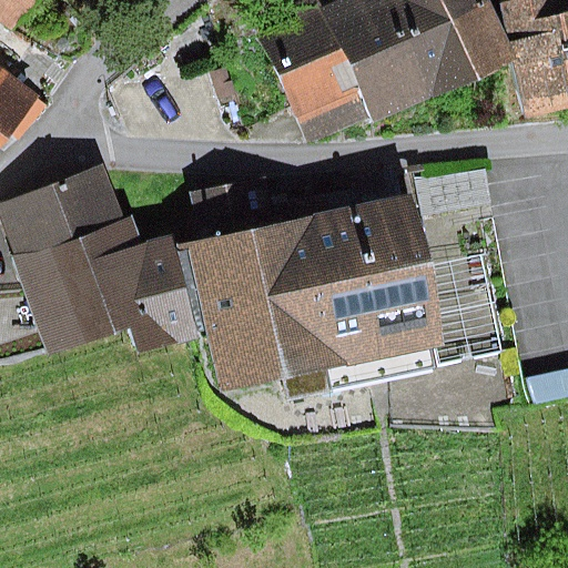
[(0,0),(0,9),(20,24),(37,0),(0,0)]
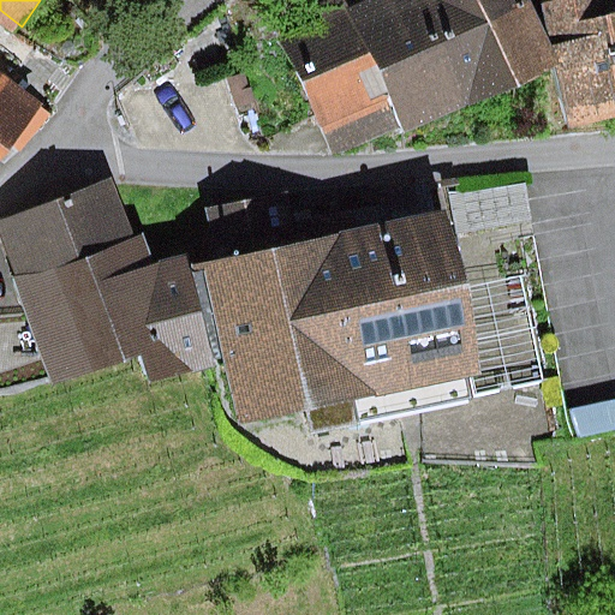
[(315,23),(278,40),(330,157),(400,126),(405,136),(476,105),(428,0),(368,0),(350,9),(345,0),(324,0),(309,7),(315,23)]
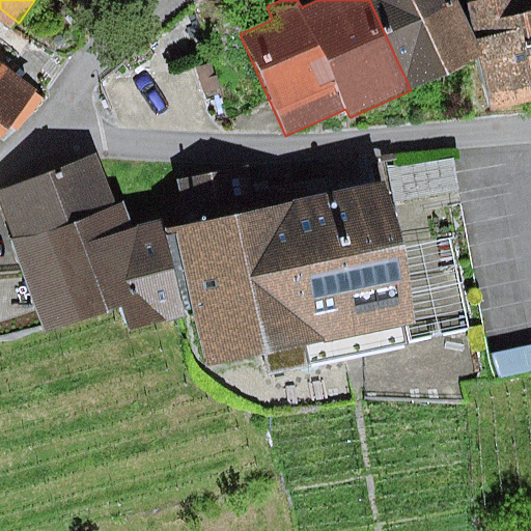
[(369,0),(411,90),(477,59),(451,0),(369,0)]
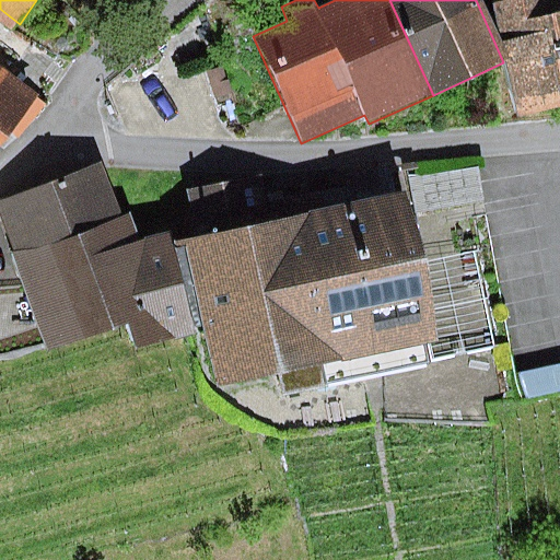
[(549,0),(513,0),(493,4),(520,113),(559,104),(559,12),(552,14),(549,0)]
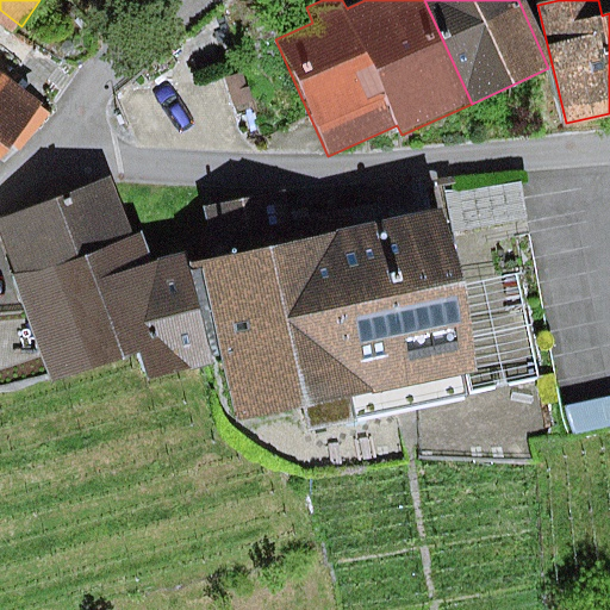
[(0,159),(48,111),(0,69),(0,159)]
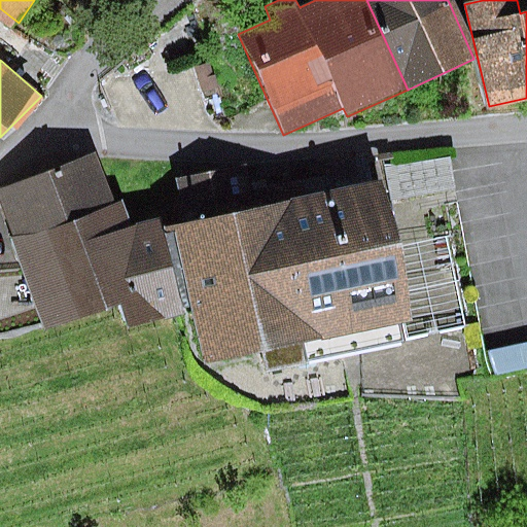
[(393,163),(398,198),(464,184),(460,153),(393,163)]
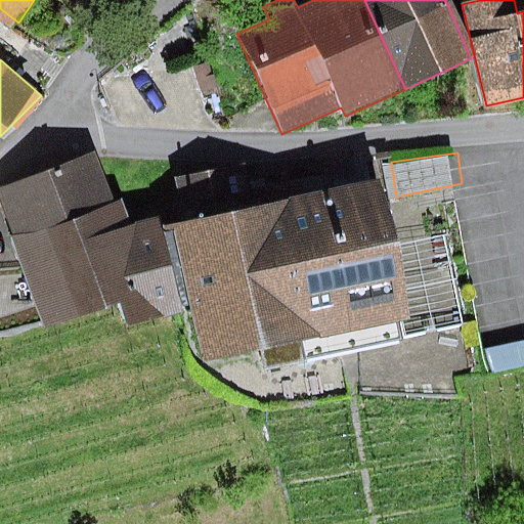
[(0,190),(0,201),(44,329),(121,305),(128,326),(181,314),(163,227),(160,216),(131,224),(123,199),(114,203),(96,154),(0,190)]
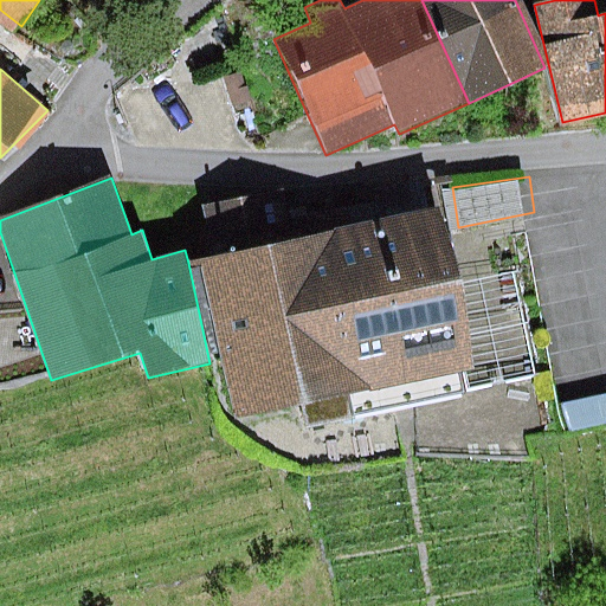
[(212,259),(188,263),(210,363),(221,362),(233,418),(348,392),(352,414),(470,394),(434,185),(388,193),(392,218),(297,233),(291,192),(205,206),(212,259)]
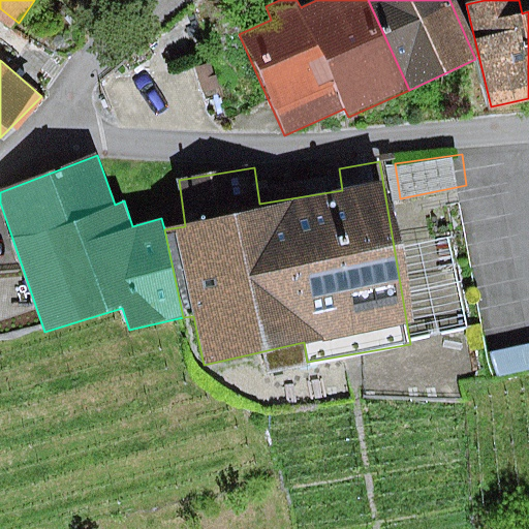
[(528,344),(489,354),(495,379),(528,370),(528,344)]
